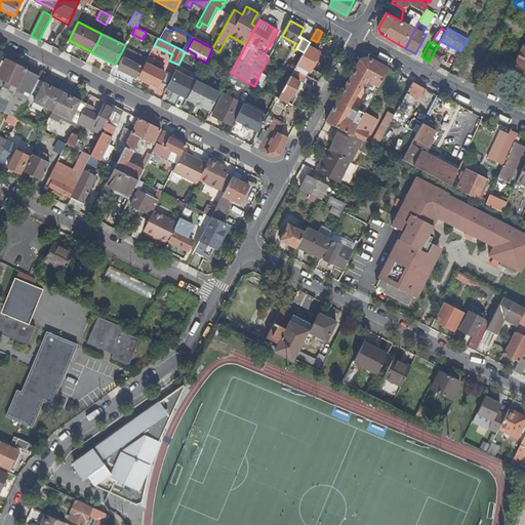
[(312,43),(310,42),(304,52),(294,69),(308,76),(319,82),(323,75),(311,68),(320,51),(310,46),(312,43)]
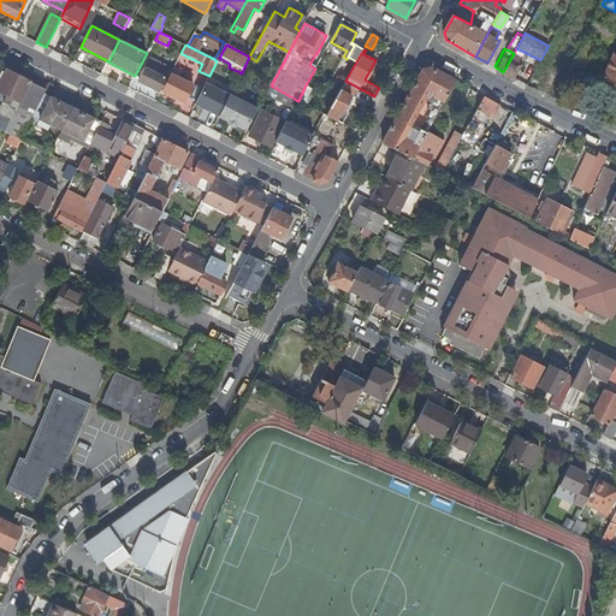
[(615,53),(615,52),(603,76),(615,82),(615,53)]
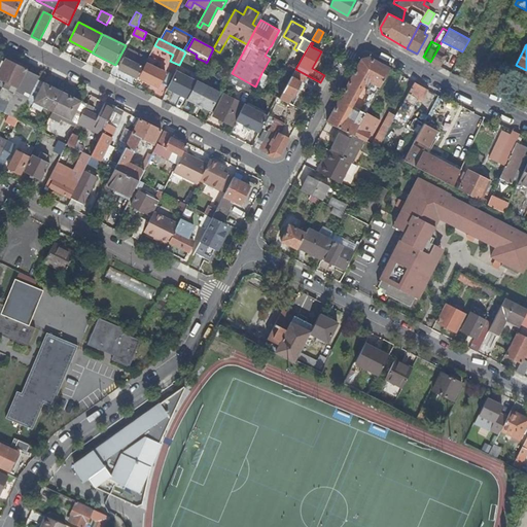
[(219,53),(213,48),(207,62),(212,65),(219,53)]
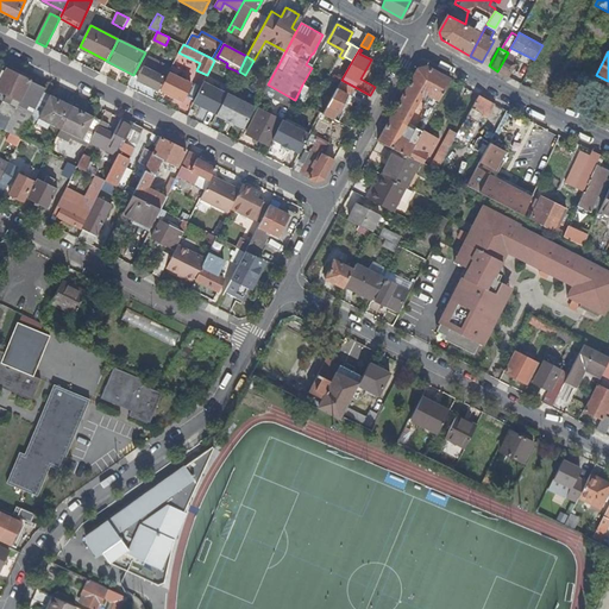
[(516,64),(506,57),(497,71),(509,77),(516,64)]
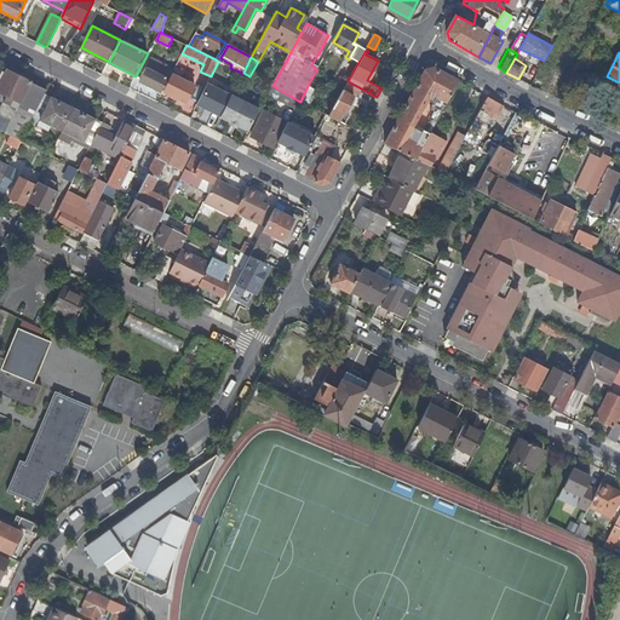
[(162,90),(172,70),(149,59),(139,79),(162,90)]
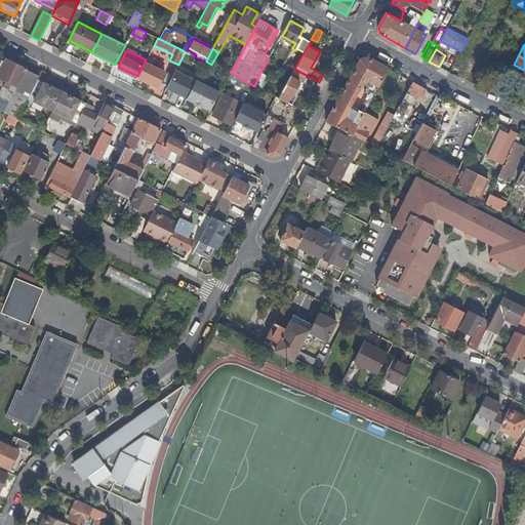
[(364,114),(389,69),(368,57),(361,58),(326,122),(340,128),(353,134),(364,114)]
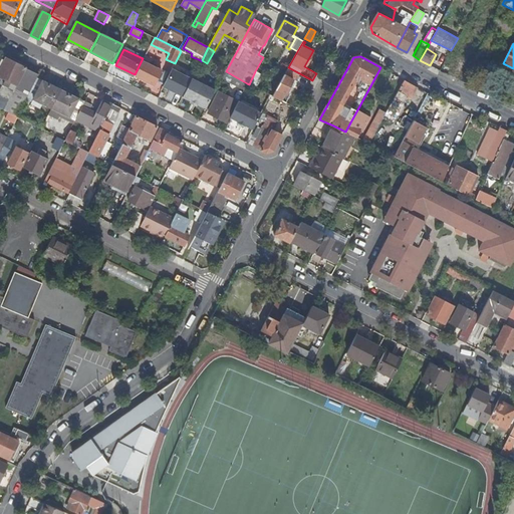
[(39,75),(25,68),(26,67),(5,57),(0,68),(0,76),(4,79),(7,81),(6,83),(9,85),(11,82),(16,85),(4,109),(9,112),(18,116),(27,98),(33,87),(38,77),(39,75)]
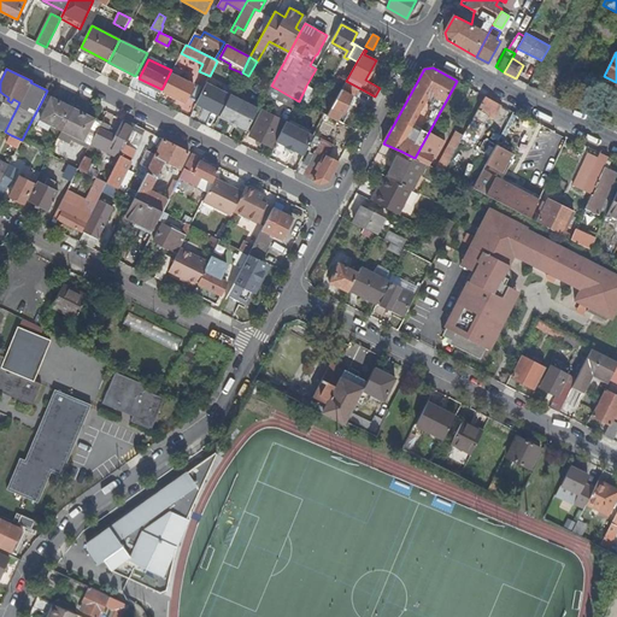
[(194,86),(171,74),(163,92),(186,103),(194,86)]
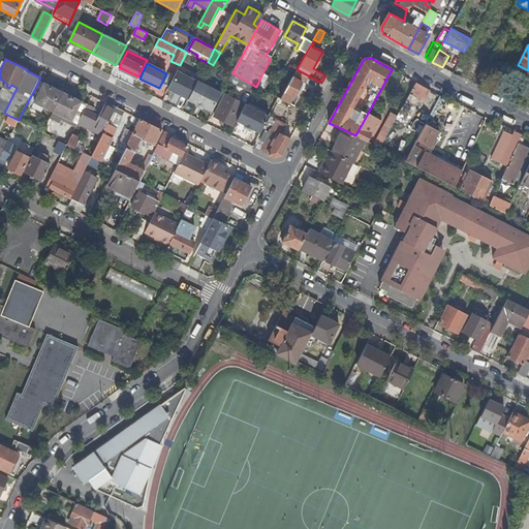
[(294,105),(298,98),(294,97),(303,83),(305,85),(310,76),(297,69),(281,99),(294,105)]
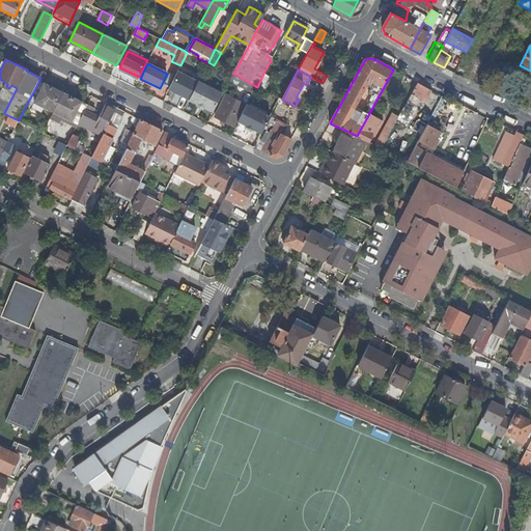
[(188,99),(197,79),(177,71),(169,90),(188,99)]
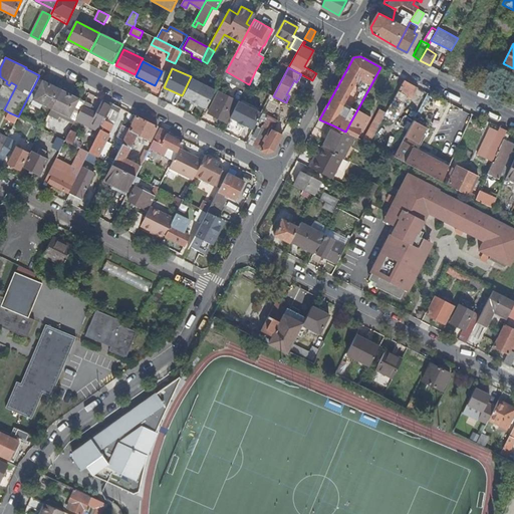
[(221,77),(233,82),(235,77),(225,72),(224,71),(221,77)]
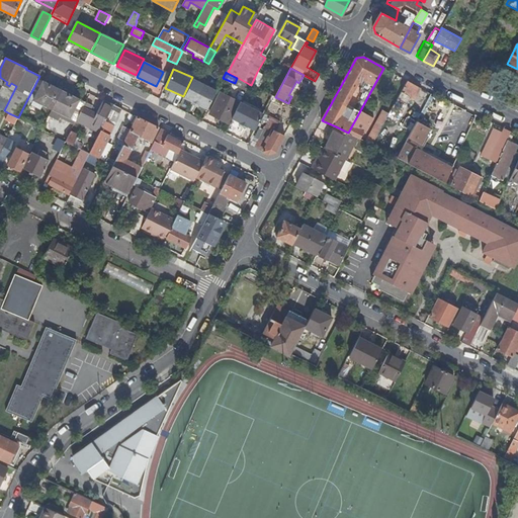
[(257,72),(251,85),(255,87),(262,75),(257,72)]
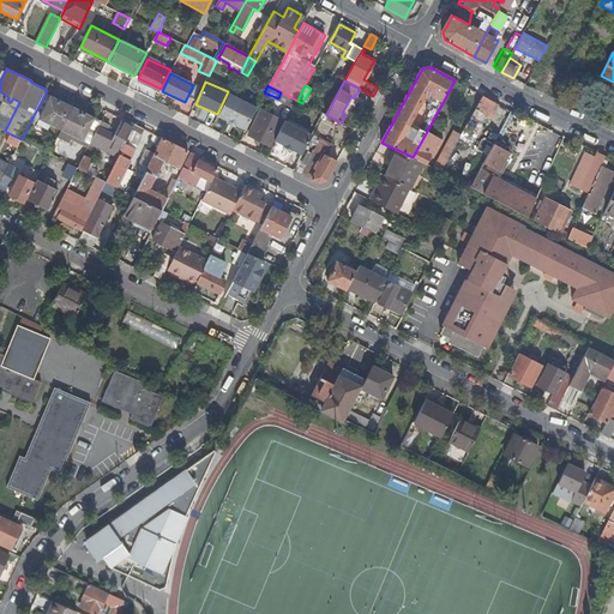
[(73,107),(46,92),(40,104),(32,118),(42,122),(40,125),(50,131),(53,125),(61,130),(73,107)]
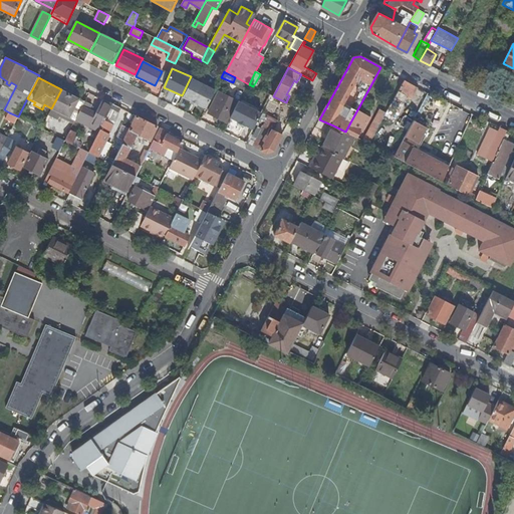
[(233,82),(245,88),(247,83),(235,77),(233,82)]
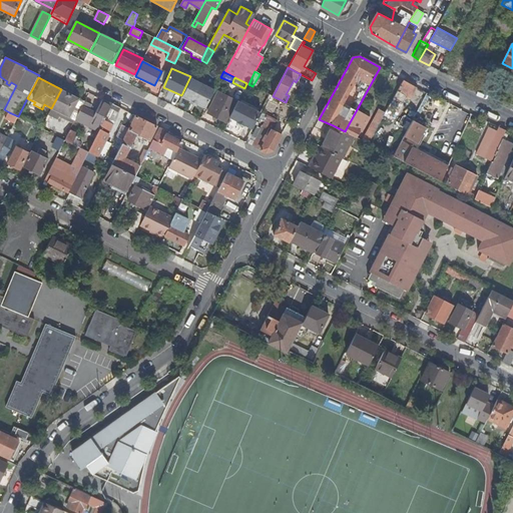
[(182,97),(191,101),(197,104),(205,108),(214,90),(191,78),(182,97)]
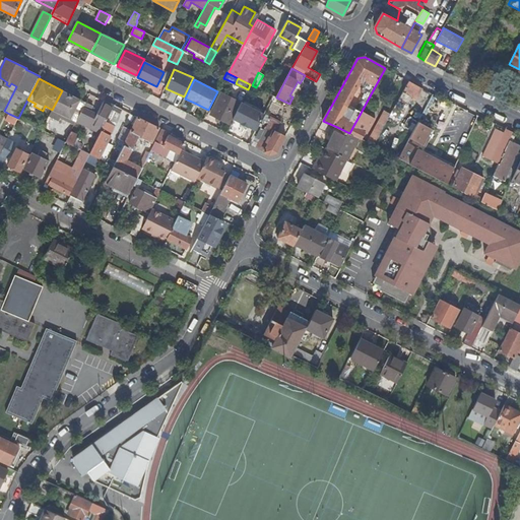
[(289,95),(293,96),(300,83),(298,81),(289,95)]
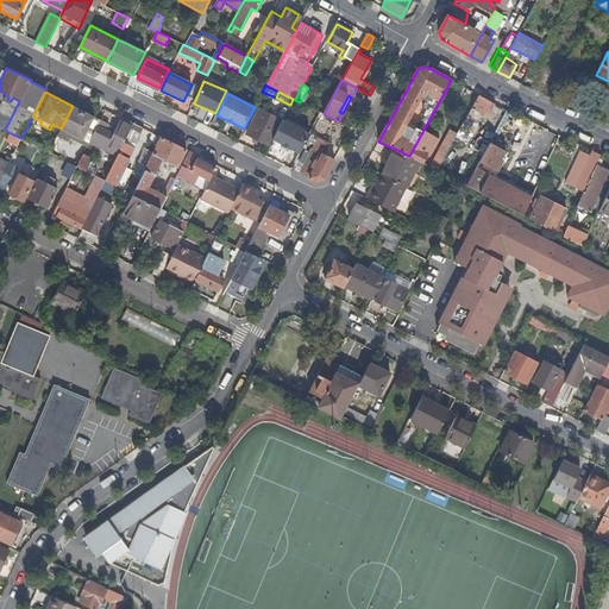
[(487,110),(491,101),(479,95),(465,119),(477,126),(483,115),(487,117),(490,111),(487,110)]
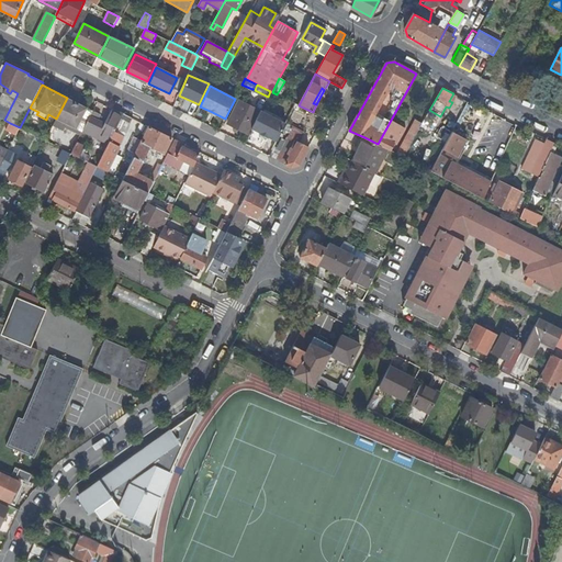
[(56,119),(64,123),(72,127),(71,130),(75,132),(76,128),(82,132),(83,131),(92,111),(67,98),(56,119)]
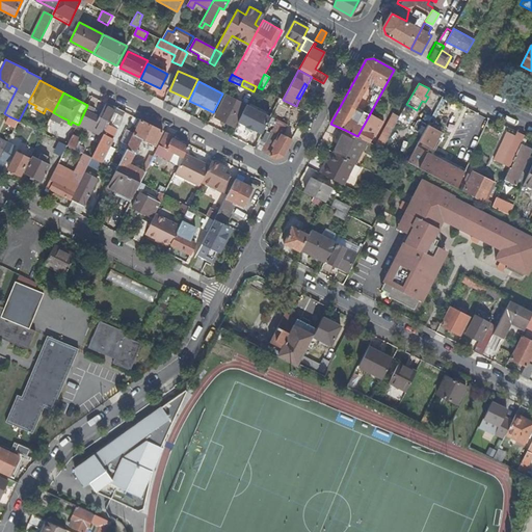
[(227,125),(228,122),(235,126),(246,104),(228,96),(218,116),(224,120),(222,124),(227,125)]
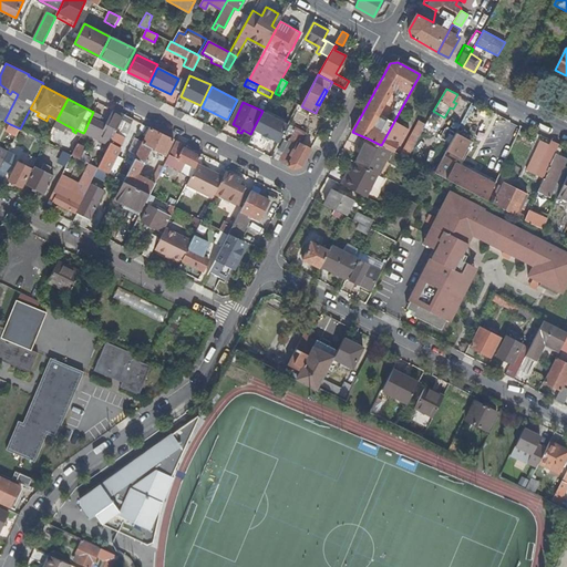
[(472,105),(462,127),(474,133),(484,111),(472,105)]
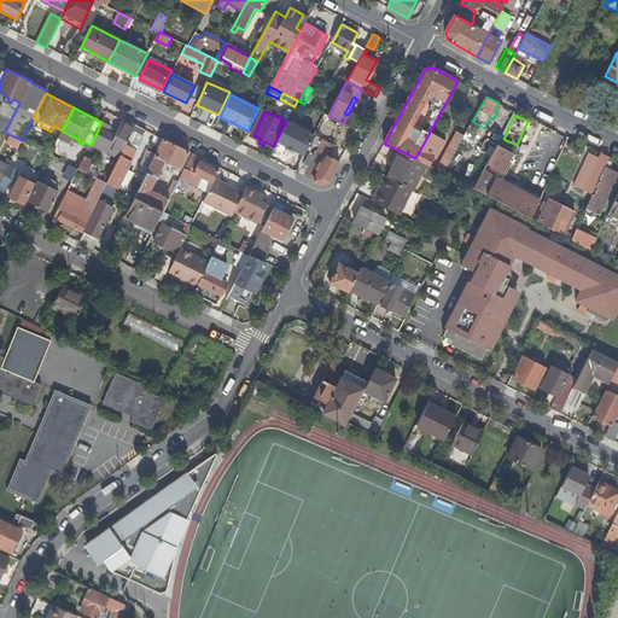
[(114,163),(116,164),(135,126),(123,120),(115,138),(106,133),(110,126),(101,122),(92,144),(116,156),(114,163)]
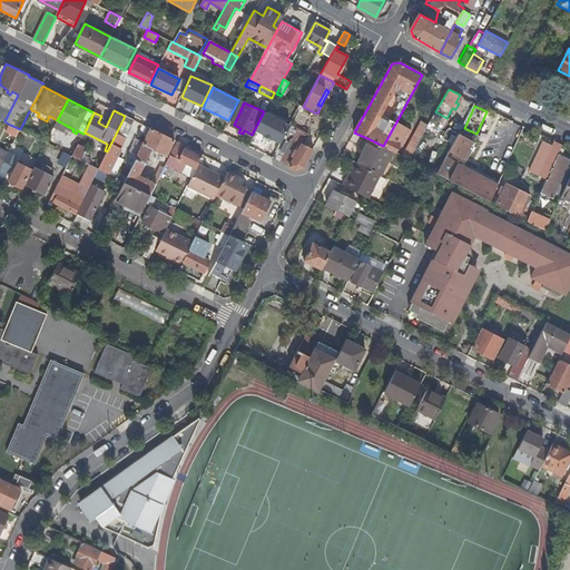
[(281,144),(290,125),(265,111),(255,131),(263,135),(263,136),(272,140),(272,139),(281,144)]
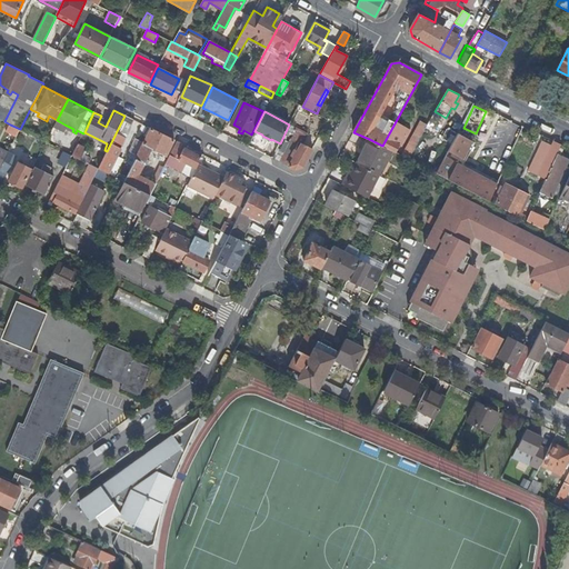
[(108,173),(135,120),(125,116),(107,151),(98,169),(108,173)]
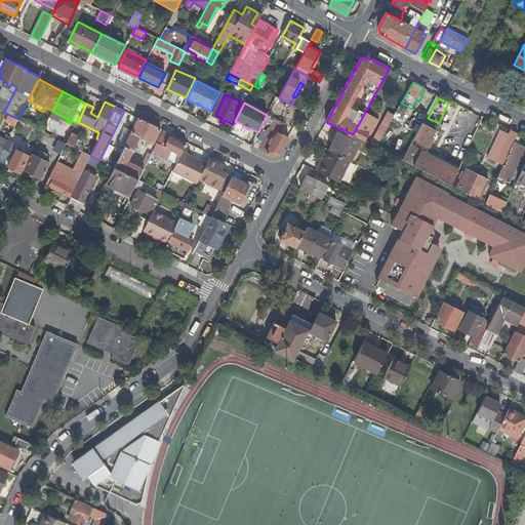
[(59,115),(52,111),(49,117),(56,120),(59,115)]
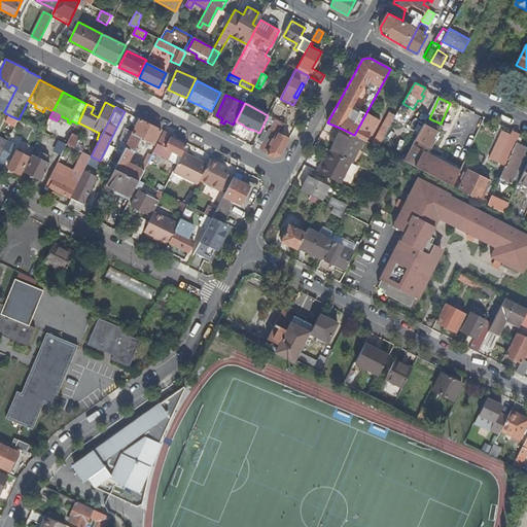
[(387,118),(381,130),(387,133),(396,116),(390,113),(387,118)]
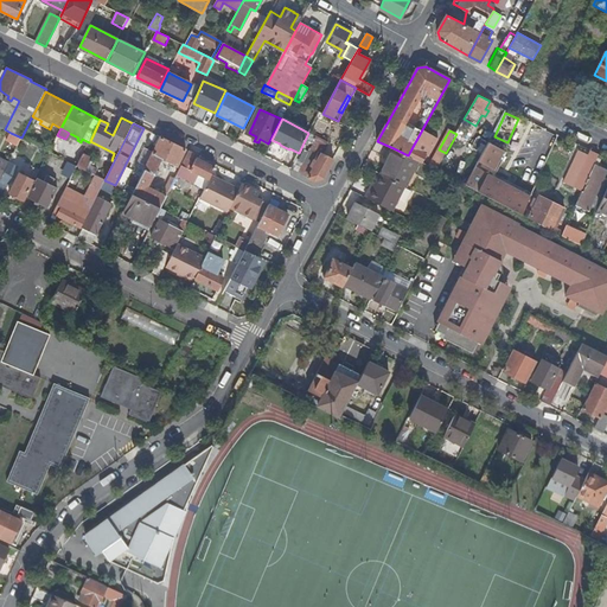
[(421,132),(408,155),(419,161),(421,163),(426,154),(428,155),(438,136),(433,135),(432,138),(421,132)]
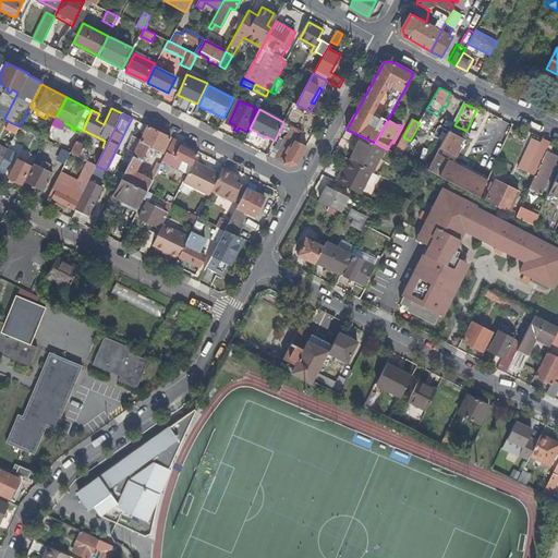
[(15,134),(20,126),(10,122),(5,129),(15,134)]
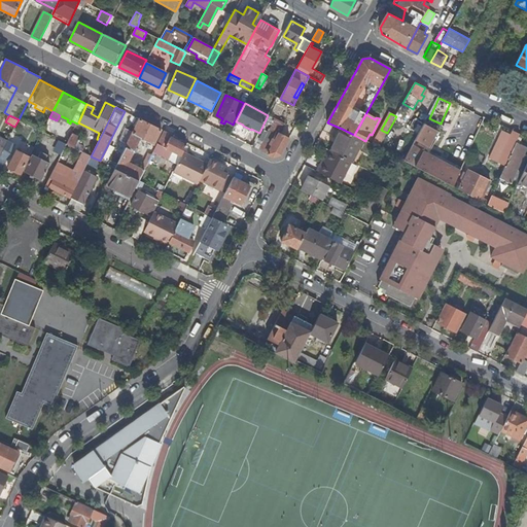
[(273,156),(281,154),(290,138),(280,133),(285,123),(275,117),(270,127),(271,128),(264,141),(257,137),(252,146),(273,156)]
